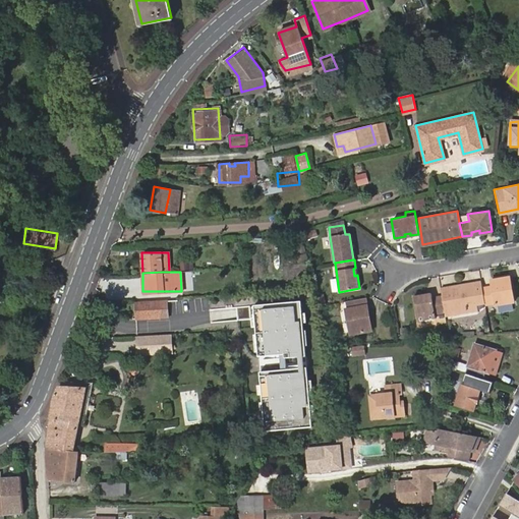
[(482,287),(482,293),(512,290),(509,277),(492,280),(493,285),(482,287)]
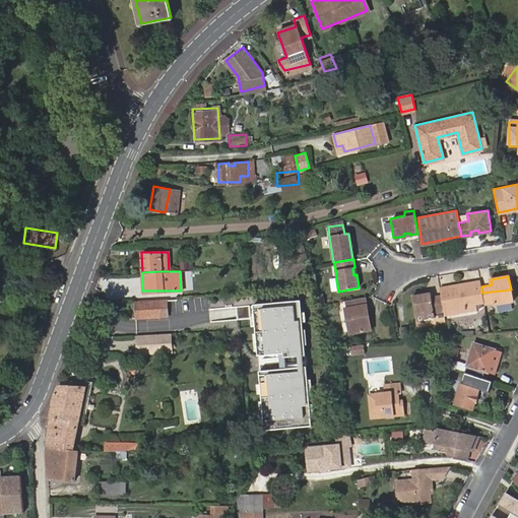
[(471,294),(469,283),(461,284),(462,288),(455,289),(455,285),(440,288),(441,295),(445,312),(445,313),(466,309),(465,304),(476,302),(483,301),(481,293),(471,294)]
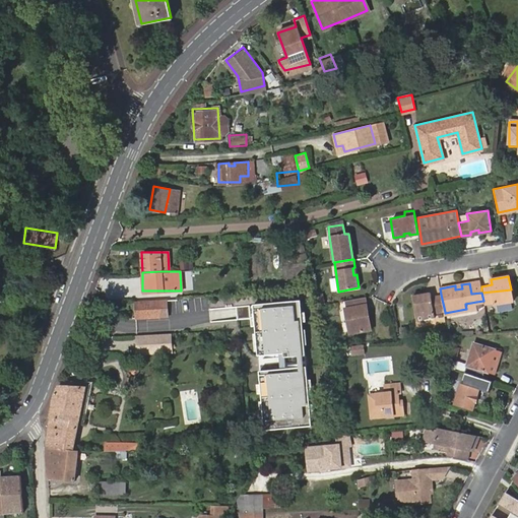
[(483,301),(484,303),(494,302),(495,304),(513,301),(511,289),(481,293),(483,301)]
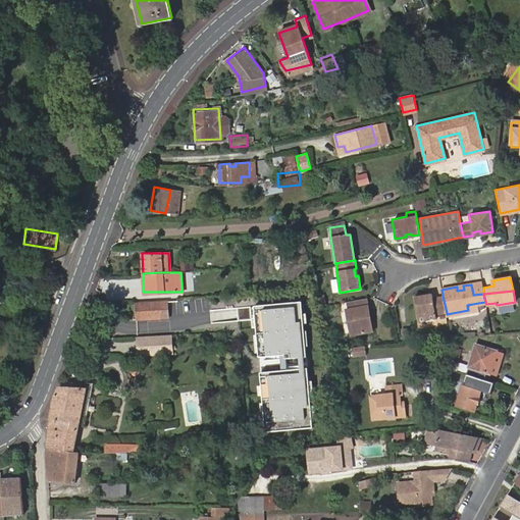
[(447,313),(443,296),(433,298),(432,294),(414,297),(419,321),(436,318),(436,315),(447,313)]
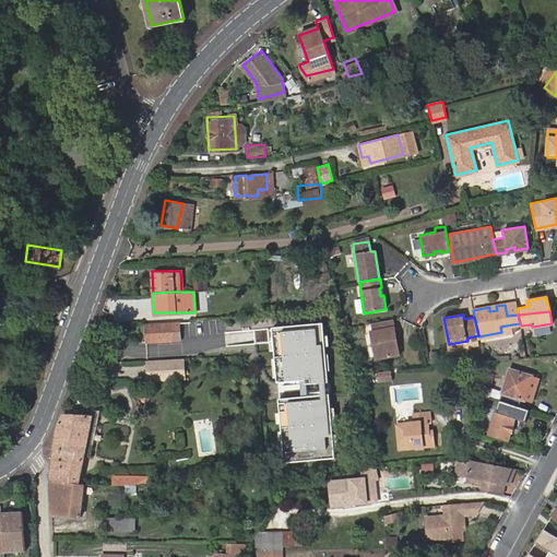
[(391,319),(372,323),(374,331),(370,331),(375,358),(395,355),(392,338),(394,338),(391,319)]
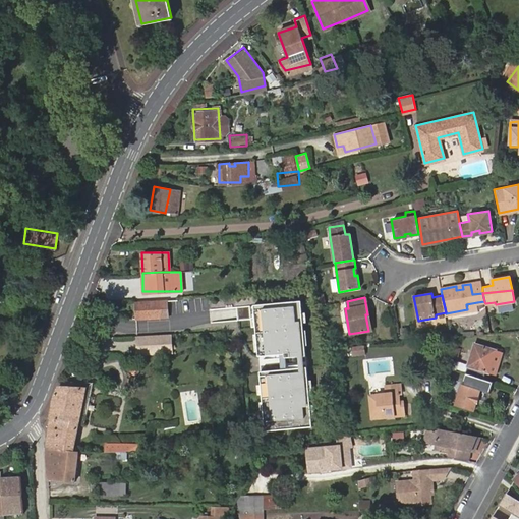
[(133,301),(134,318),(167,316),(166,299),(133,301)]
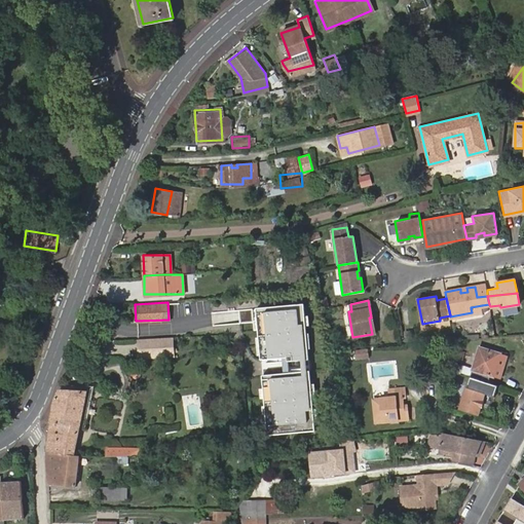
[(303,303),(255,307),(259,360),(301,356),(302,372),(261,375),(266,436),(314,432),(303,303)]
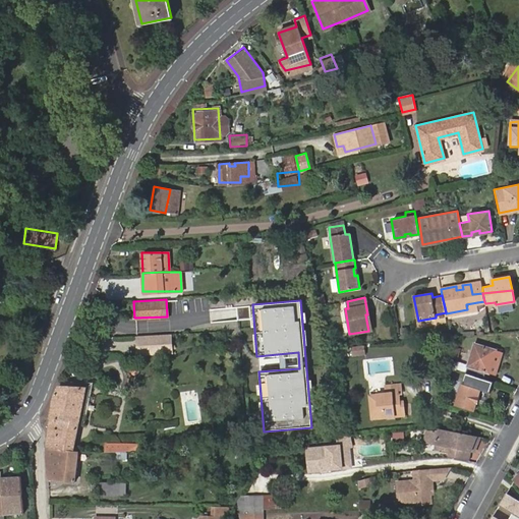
[(467,309),(446,313),(446,316),(478,310),(477,302),(466,304),(467,309)]
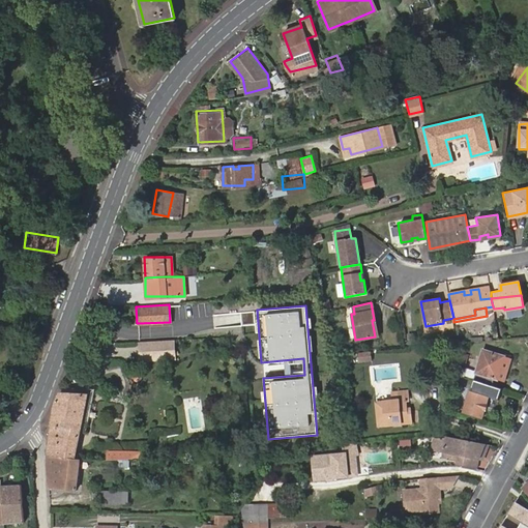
[(138,341),(138,360),(174,359),(174,339),(138,341)]
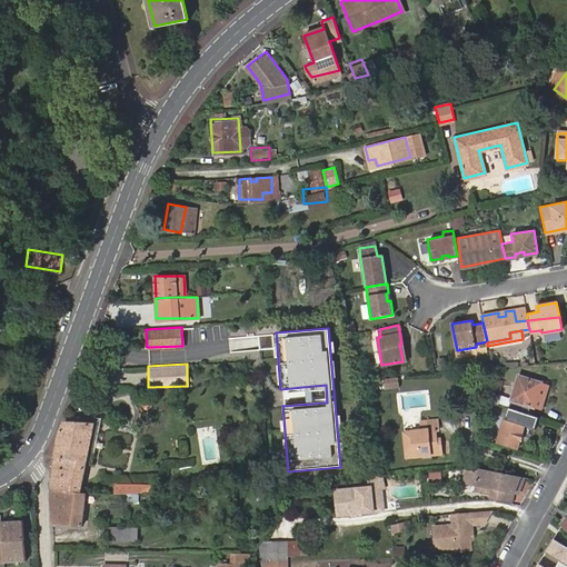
[(547,384),(516,374),(506,406),(527,413),(529,405),(539,408),(547,384)]
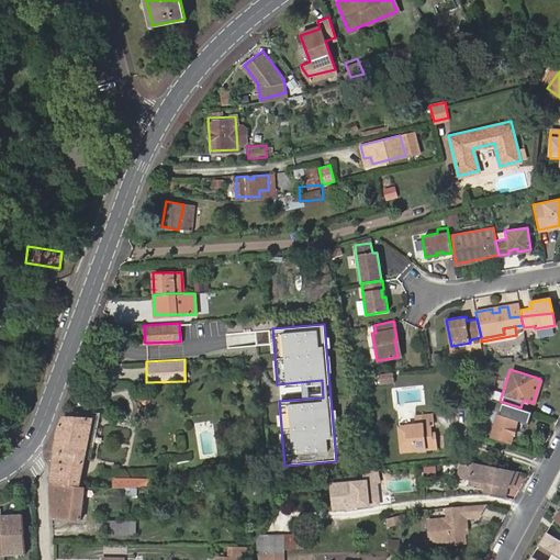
[(521,407),(500,401),(489,435),(508,441),(511,434),(512,434),(514,427),(513,427),(515,420),(525,422),(528,410),(521,407)]
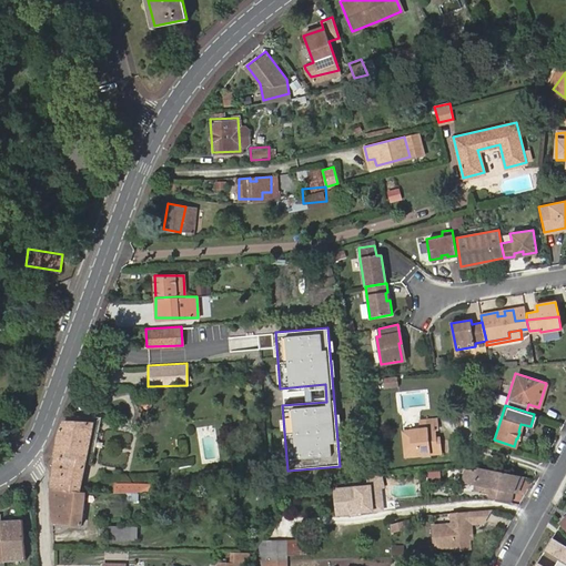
[(91,423),(62,420),(59,430),(59,431),(50,486),(51,486),(79,492),(91,423)]
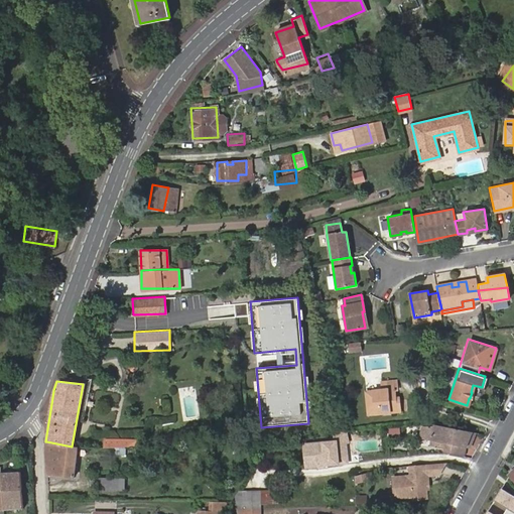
[(382,413),(391,412),(399,412),(399,400),(395,400),(395,390),(397,389),(397,381),(382,382),(383,390),(366,391),(367,414),(382,413)]
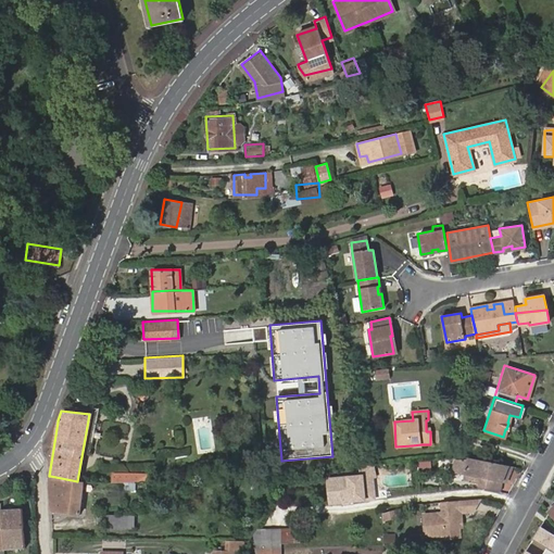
[(511,464),(468,457),(462,471),(479,475),(477,486),(491,488),(493,477),(501,479),(504,479),(511,464)]
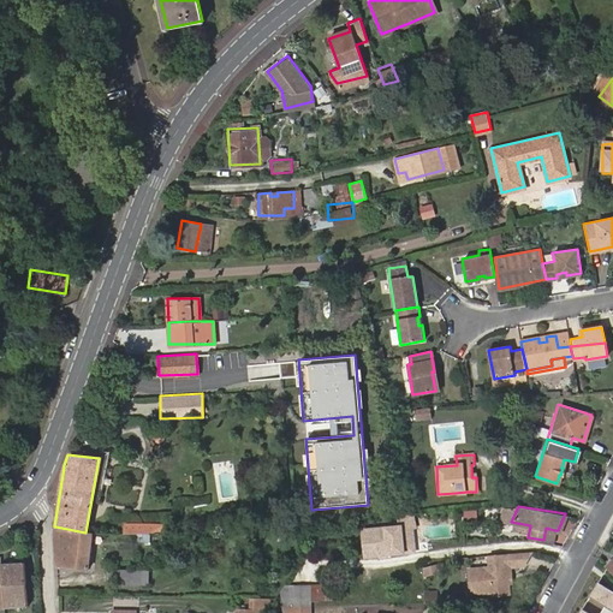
[(412,515),(399,516),(399,528),(363,530),(365,557),(380,555),(380,552),(388,551),(388,554),(414,552),(412,528),(415,528),(412,515)]
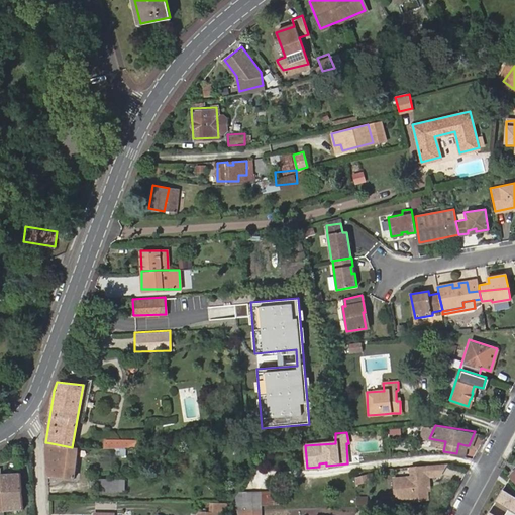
[(46,442),(47,474),(74,478),(79,448),(72,447),(46,442)]
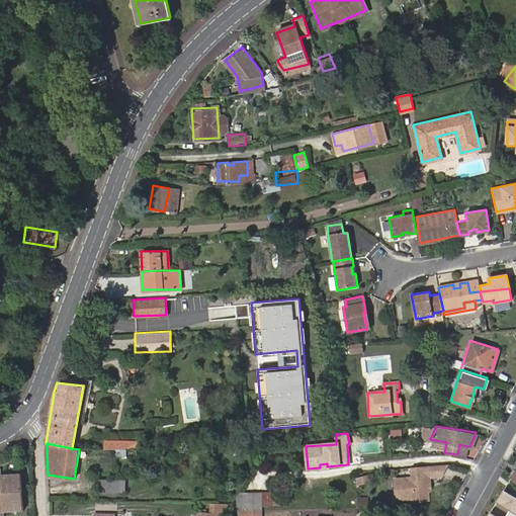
[(466,446),(459,444),(457,454),(464,455),(466,446)]
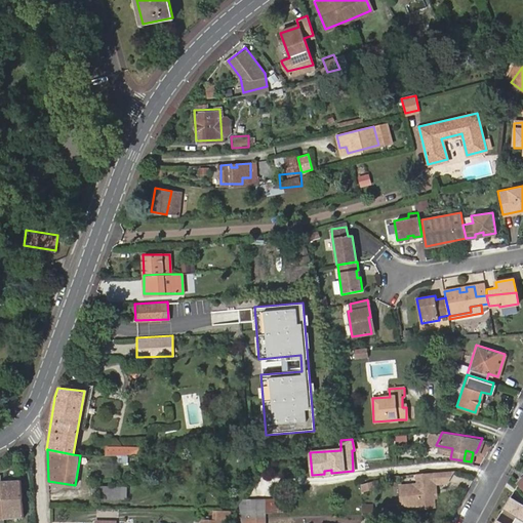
[(446,471),(416,474),(417,484),(399,485),(401,504),(410,506),(420,505),(420,507),(435,506),(434,495),(433,489),(435,489),(435,482),(447,481),(446,471)]
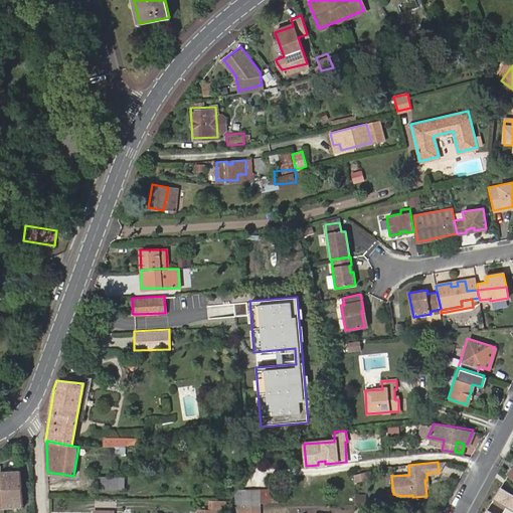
[(0,506),(24,505),(22,468),(0,469),(0,506)]
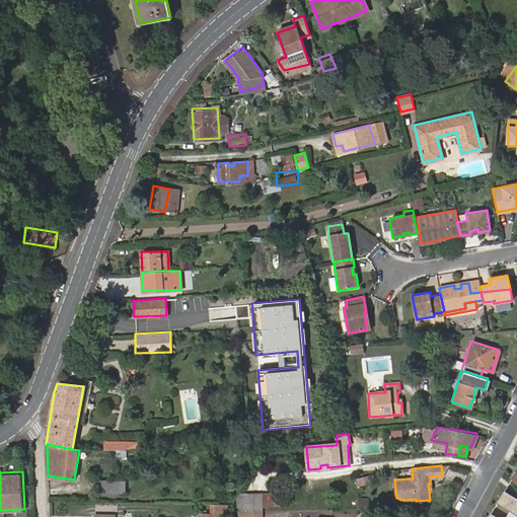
[(124,491),(125,476),(96,475),(96,490),(124,491)]
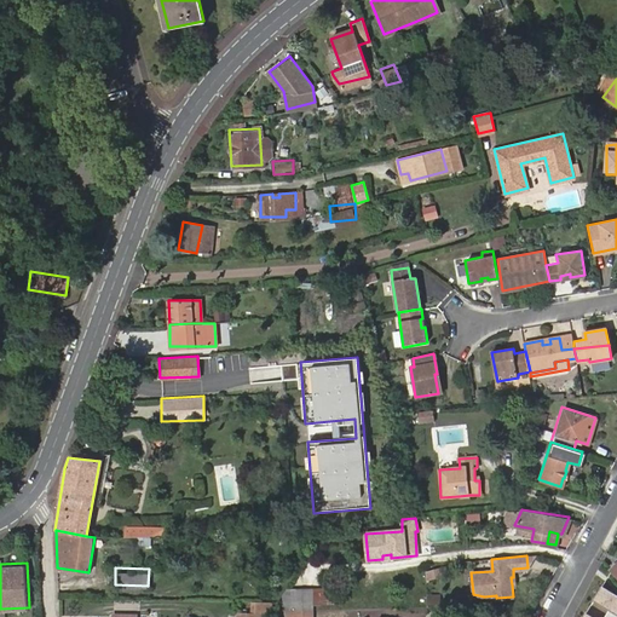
[(425,572),(425,581),(445,575),(443,568),(425,572)]
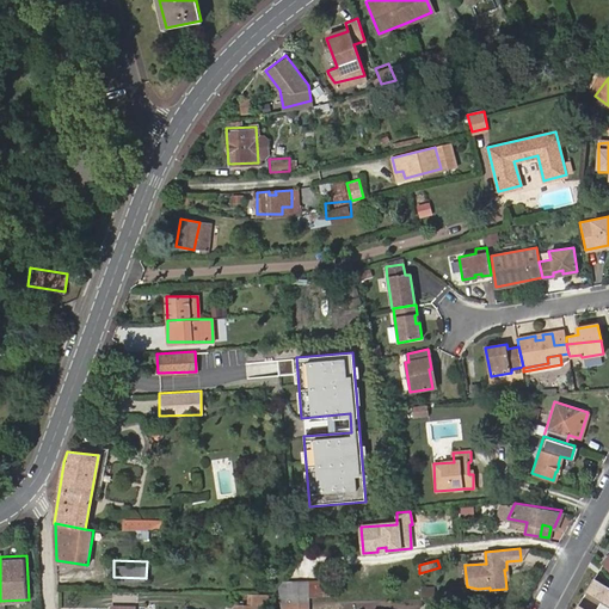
[(608,608),(608,586),(594,578),(584,591),(601,601),(595,608),(585,608),(577,604),(573,608),(608,608)]
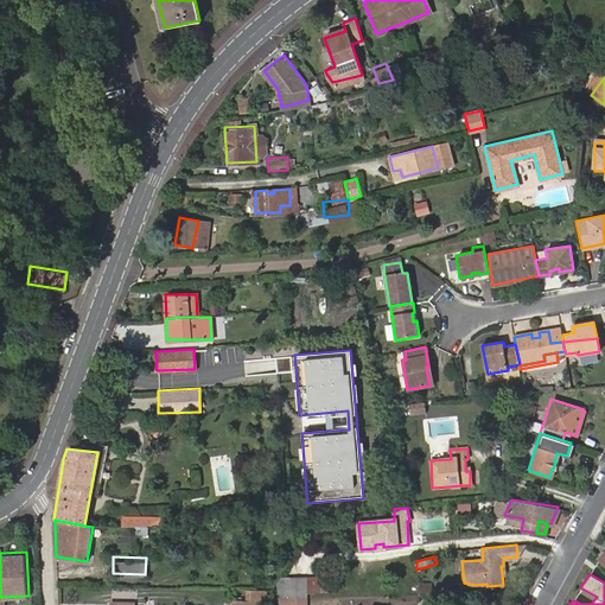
[(306,597),(306,578),(282,579),(278,587),(276,598),(287,598),(294,597),(306,597)]
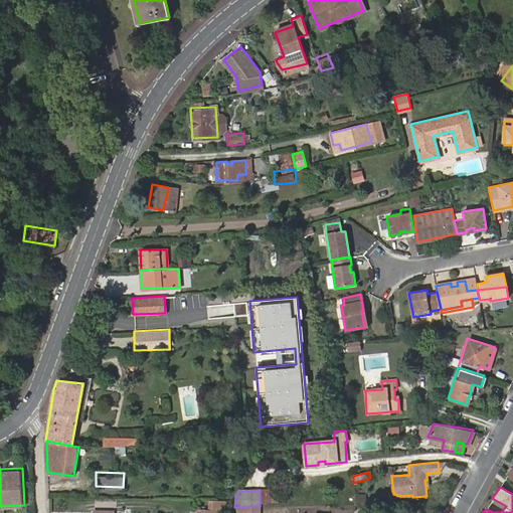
[(213,501),(213,511),(224,511),(224,502),(213,501)]
